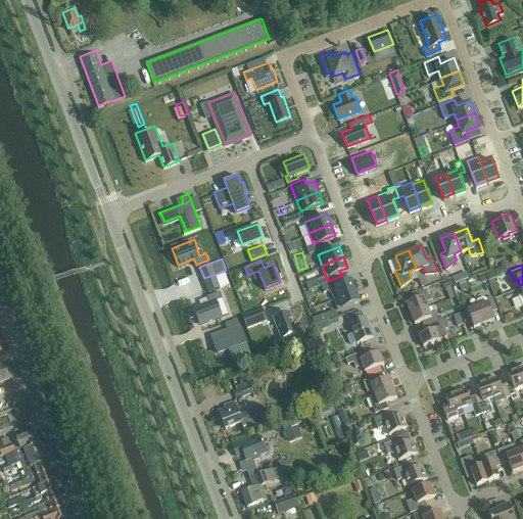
[(468,268),(455,270),(457,278),(469,276),(468,268)]
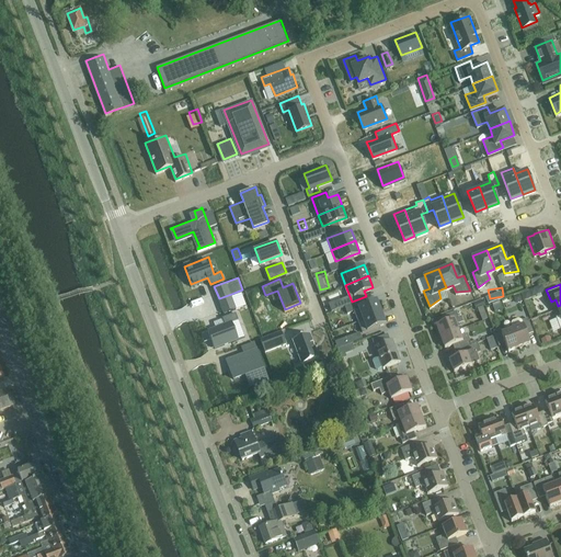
[(330,288),(322,292),(328,306),(335,303),(330,288)]
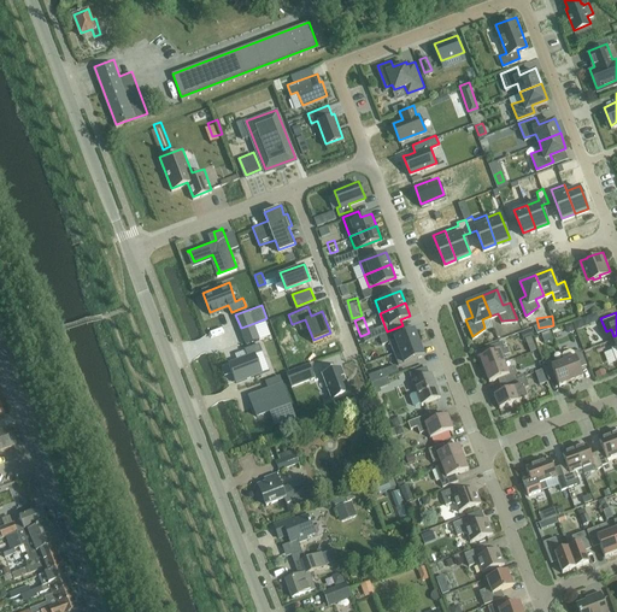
[(254,323),(241,328),(246,341),(259,336),(254,323)]
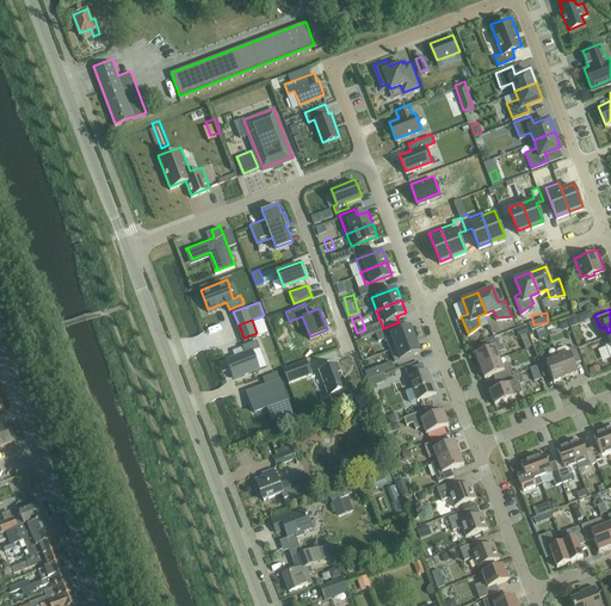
[(411,326),(386,335),(390,348),(415,338),(411,326)]
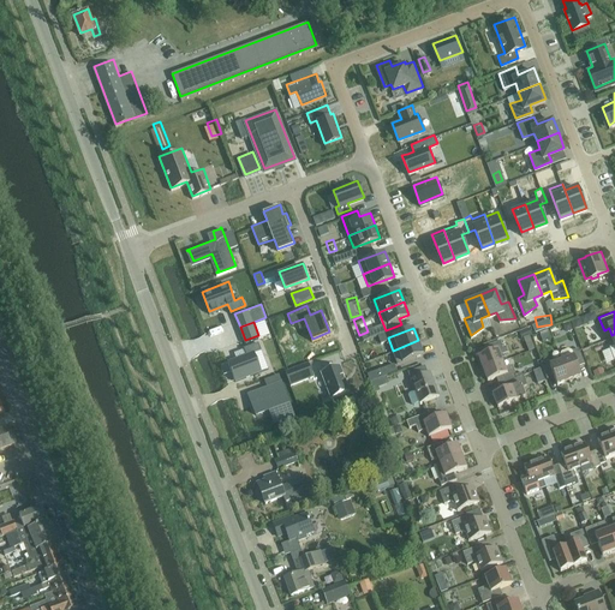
[(478,353),(483,365),(502,358),(500,352),(507,348),(506,344),(502,345),(500,338),(484,344),(487,351),(478,353)]
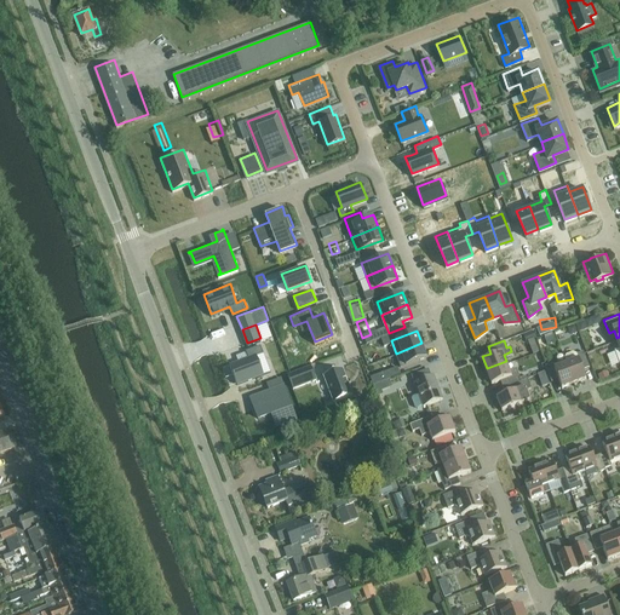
[(263,372),(256,354),(263,351),(260,343),(246,349),(248,356),(230,362),(237,381),(263,372)]
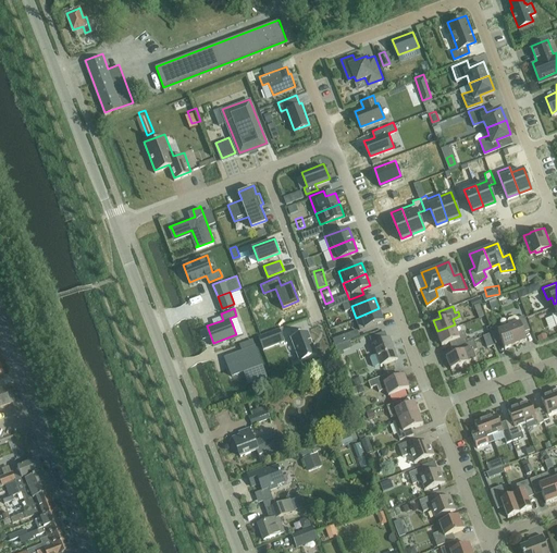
[(383,320),(379,308),(356,318),(360,329),(383,320)]
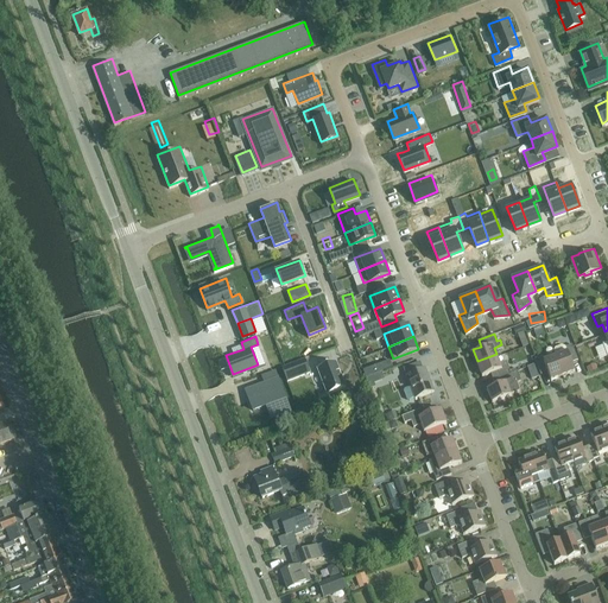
[(553,348),(555,353),(563,373),(575,368),(571,360),(578,357),(572,341),(565,344),(562,342),(555,344),(553,348)]
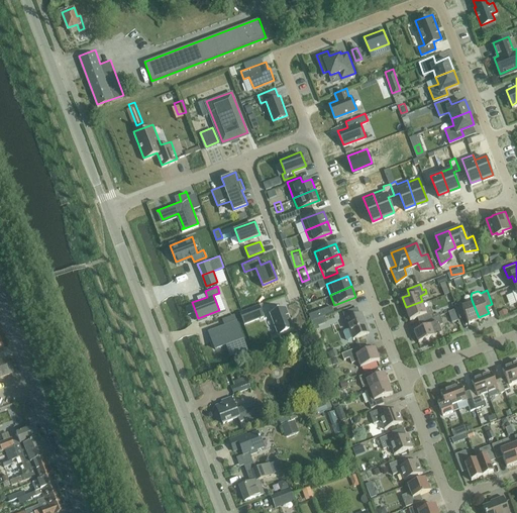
[(479,317),(472,300),(467,303),(464,299),(454,302),(459,316),(466,313),(469,321),(479,317)]
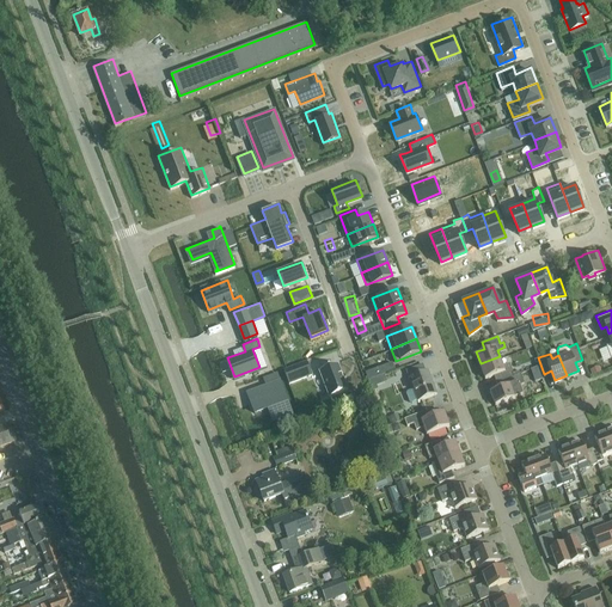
[(502,362),(500,356),(481,363),(485,376),(494,373),(496,379),(520,369),(519,367),(513,369),(509,360),(502,362)]
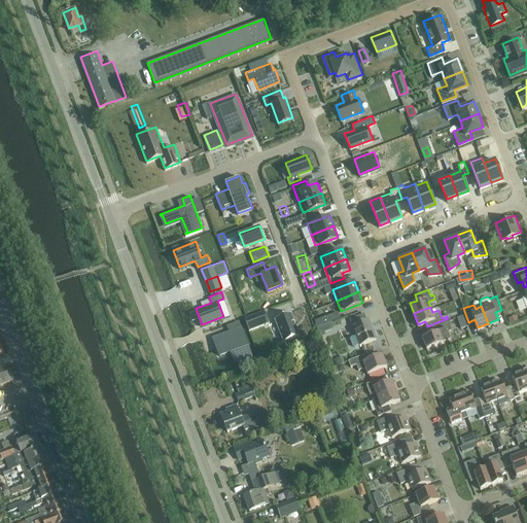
[(264,309),(245,316),(249,327),(269,320),(264,309)]
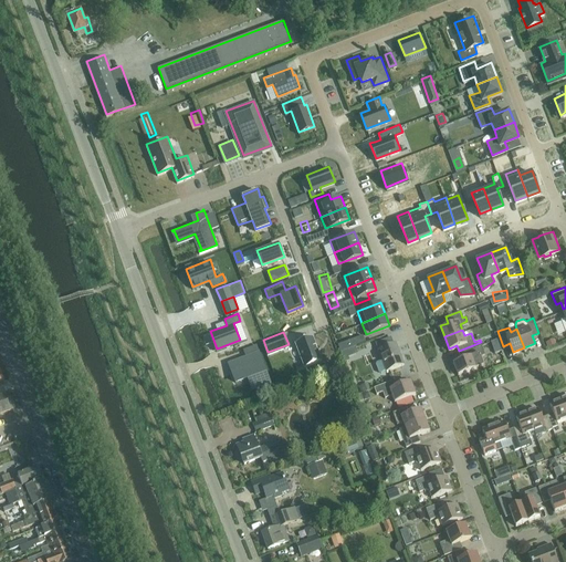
[(312,334),(295,341),(304,365),(322,358),(312,334)]
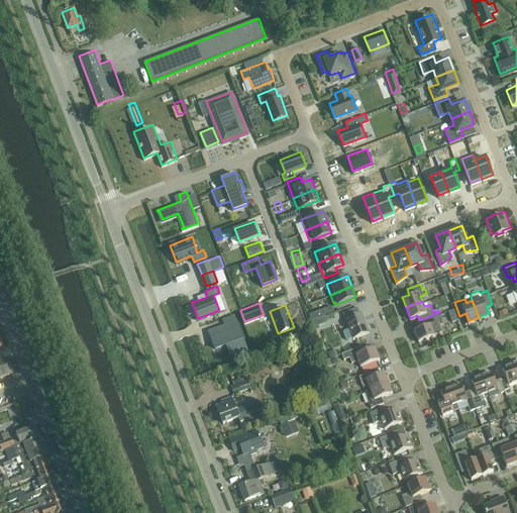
[(348,338),(369,330),(362,310),(359,311),(356,305),(342,310),(348,326),(344,328),(343,330),(346,337),(348,338)]
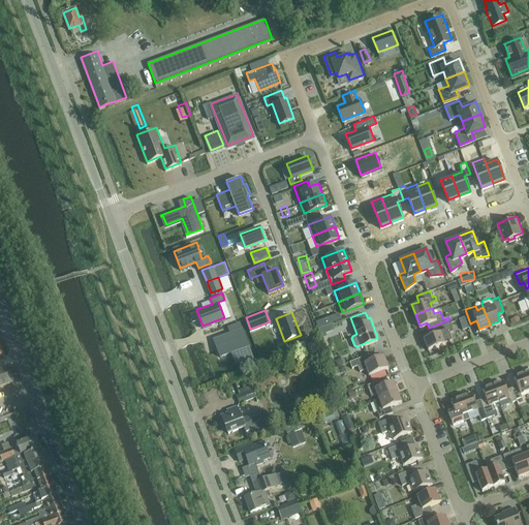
[(466,312),(460,314),(464,326),(470,323),(466,312)]
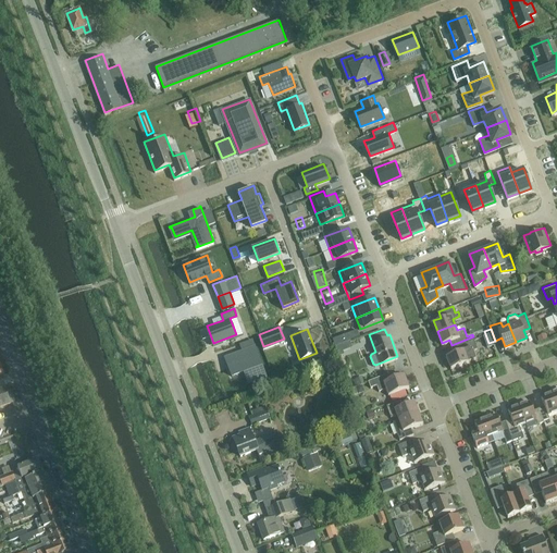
[(473,336),(452,345),(454,352),(446,355),(450,367),(475,357),(471,348),(478,346),(473,336)]
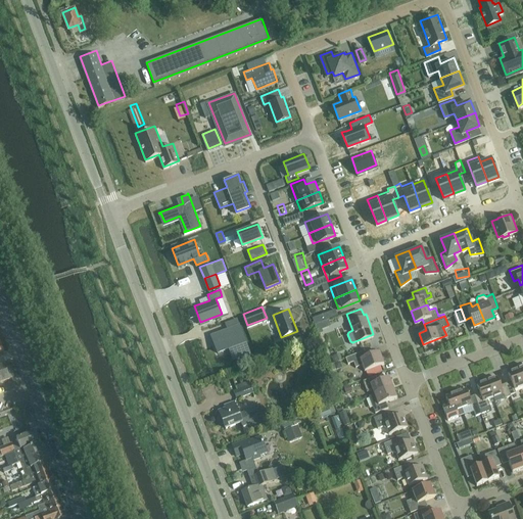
[(239,324),(211,334),(218,350),(240,342),(241,345),(236,347),(239,355),(249,350),(239,324)]
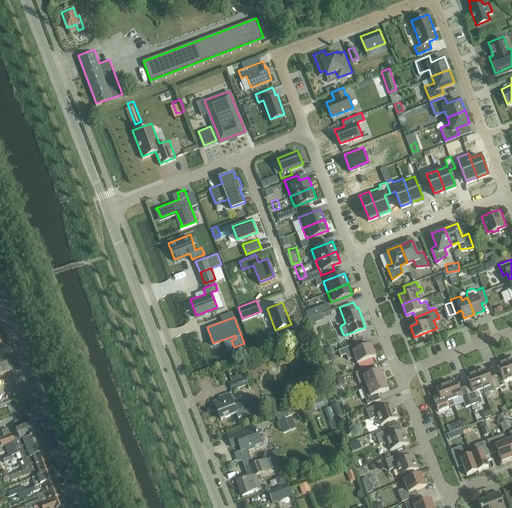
[(338,348),(340,354),(346,352),(348,357),(354,355),(357,361),(376,354),(371,342),(359,347),(357,341),(338,348)]
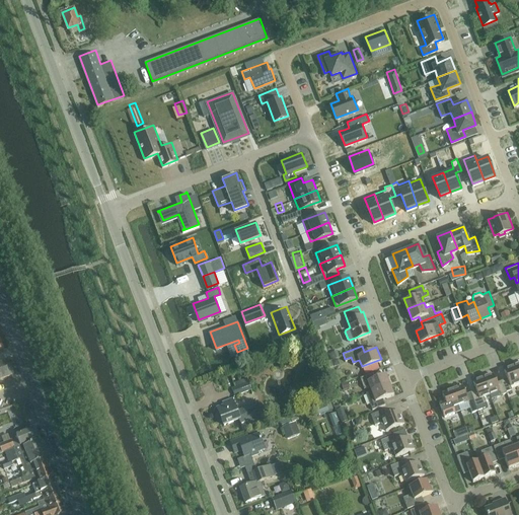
[(0,377),(13,372),(8,357),(0,360),(0,377)]
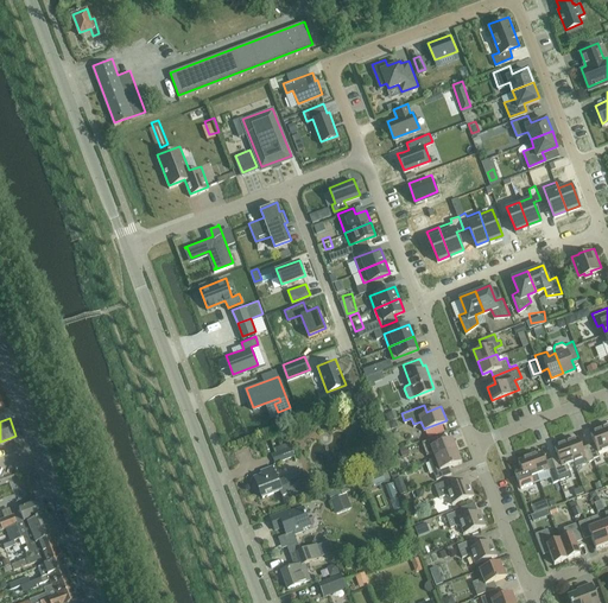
[(594,440),(588,443),(593,456),(600,454),(599,450),(607,445),(607,442),(602,426),(590,431),(594,440)]
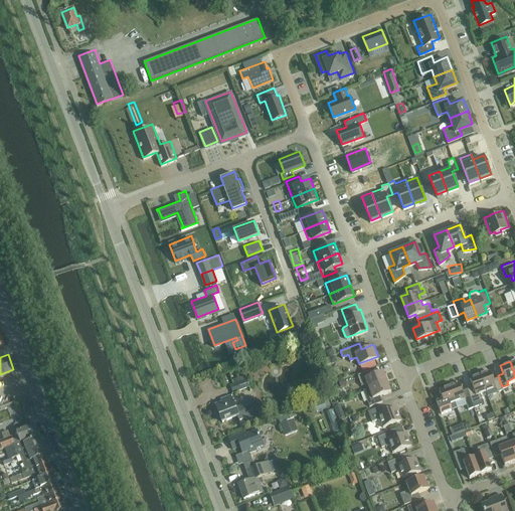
[(367,381),(368,386),(386,379),(383,369),(372,373),(370,367),(357,372),(361,383),(367,381)]
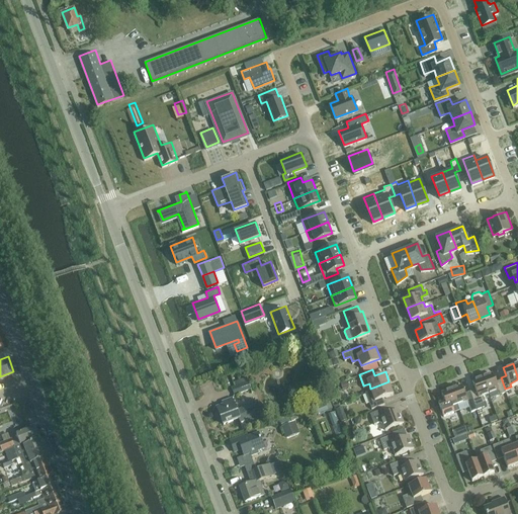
[(493,371),(483,375),(489,392),(494,390),(496,394),(506,390),(505,389),(501,377),(496,379),(493,371)]
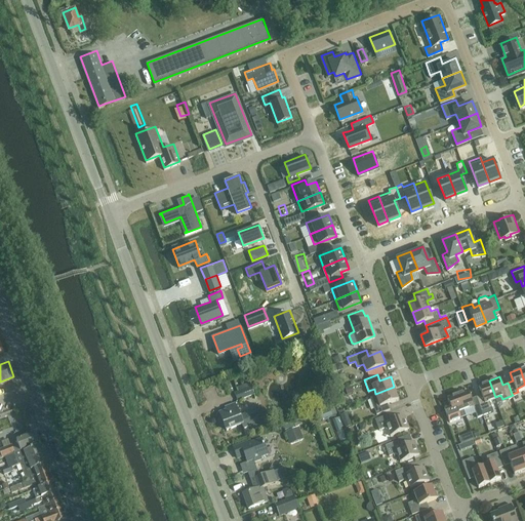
[(233,387),(234,390),(237,398),(254,391),(250,379),(233,387)]
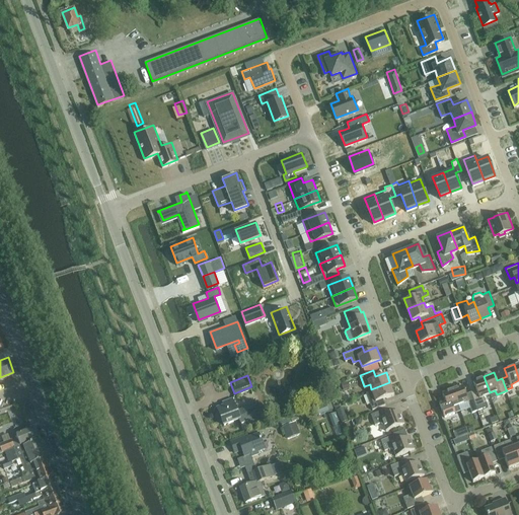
[(476,387),(470,389),(475,401),(474,401),(475,405),(487,400),(484,394),(490,392),(484,376),(473,379),(476,387)]
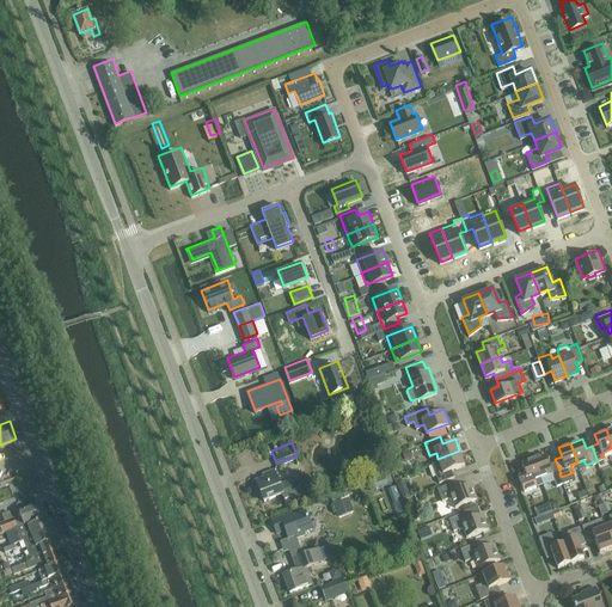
[(459,451),(438,459),(440,465),(434,467),(439,480),(454,474),(452,467),(464,463),(459,451)]
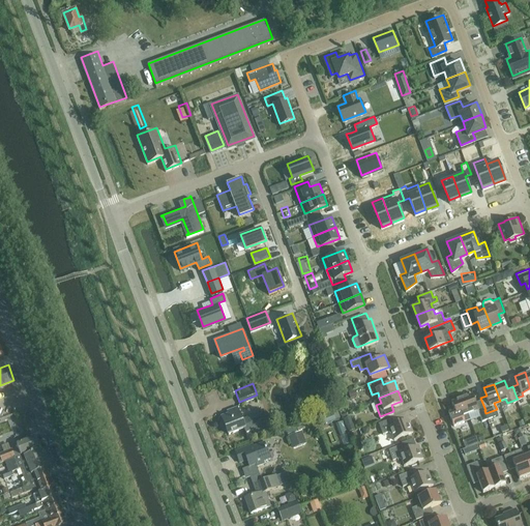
[(472,391),(462,396),(468,411),(477,408),(481,418),(488,416),(486,413),(484,410),(486,410),(480,398),(475,400),(472,391)]
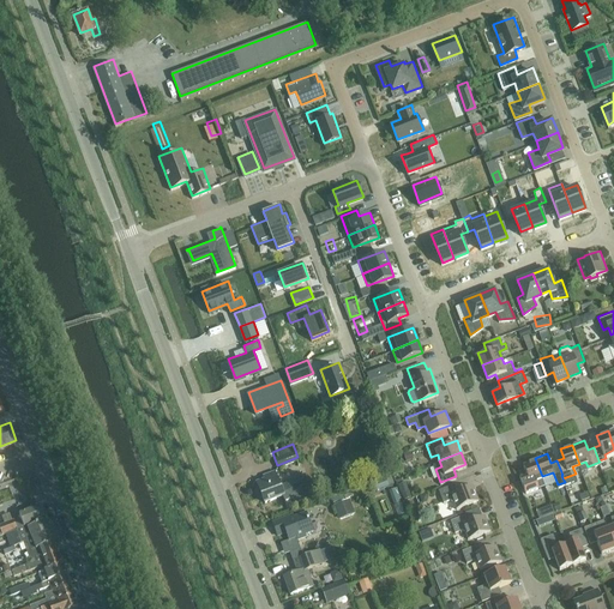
[(527,472),(521,475),(525,489),(545,482),(542,476),(535,458),(523,463),(527,472)]
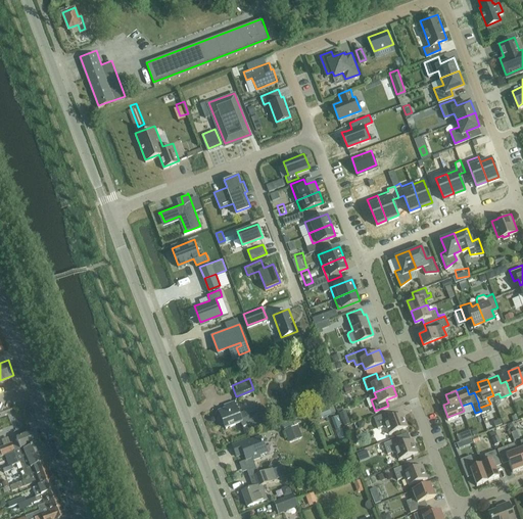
[(218,412),(221,419),(223,419),(226,426),(241,420),(242,424),(249,421),(251,426),(267,420),(269,416),(265,407),(262,405),(254,408),(254,406),(238,412),(234,399),(226,403),(227,406),(219,409),(220,410),(218,412)]
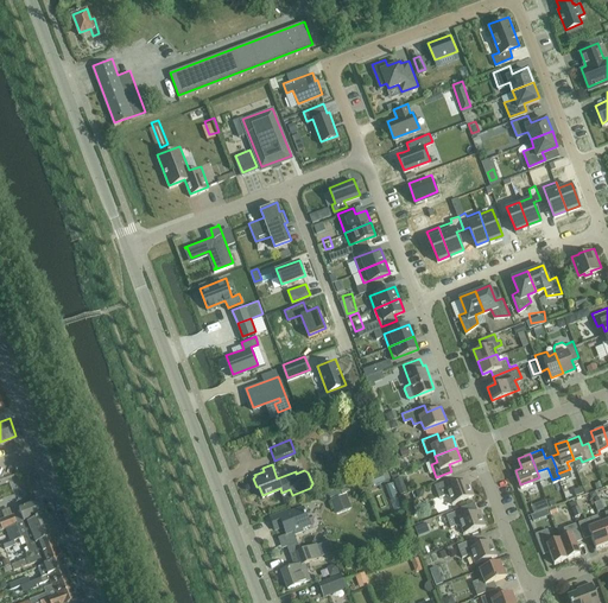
[(382,470),(381,470),(368,475),(372,483),(391,475),(387,468),(382,470)]
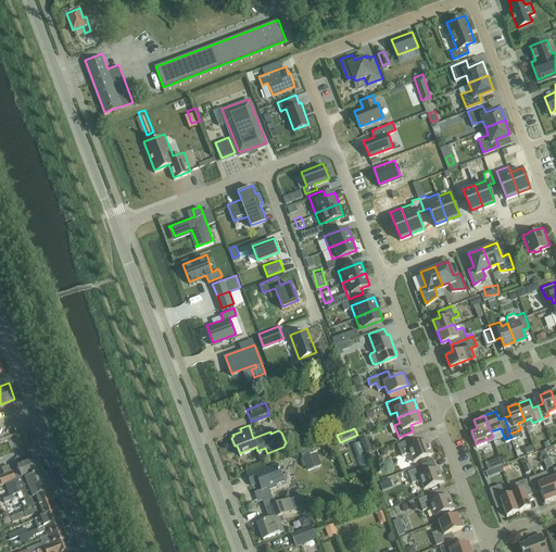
[(397,442),(402,453),(407,451),(411,452),(414,459),(433,451),(428,437),(414,442),(412,437),(397,442)]
